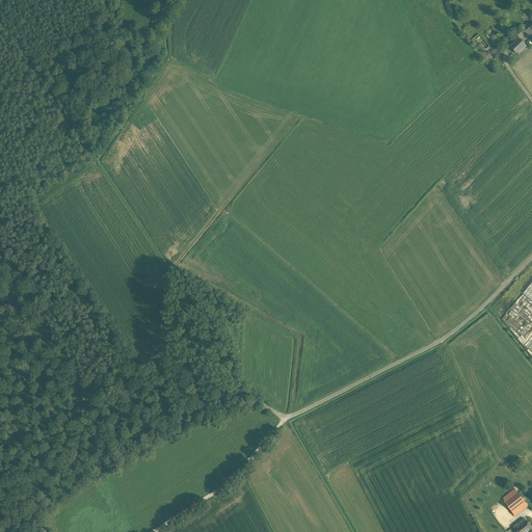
[(519,37),(509,47),(516,53),(525,45),(519,37)]
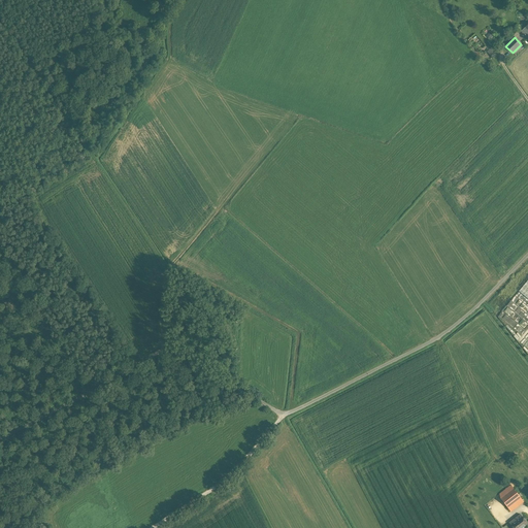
[(527,279),(519,292),(527,298),(527,279)]
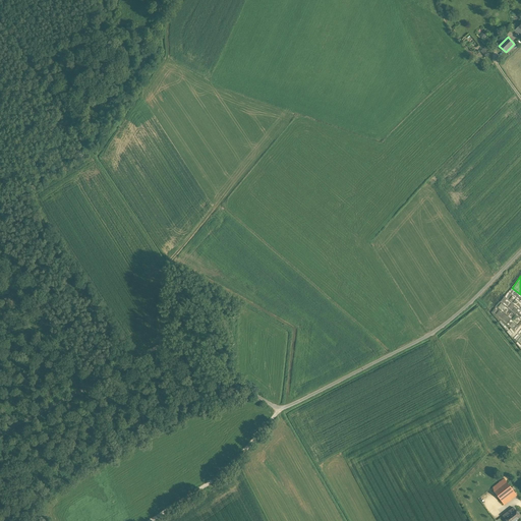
[(520,294),(512,288),(490,313),(516,334),(511,340),(520,347),(520,294)]
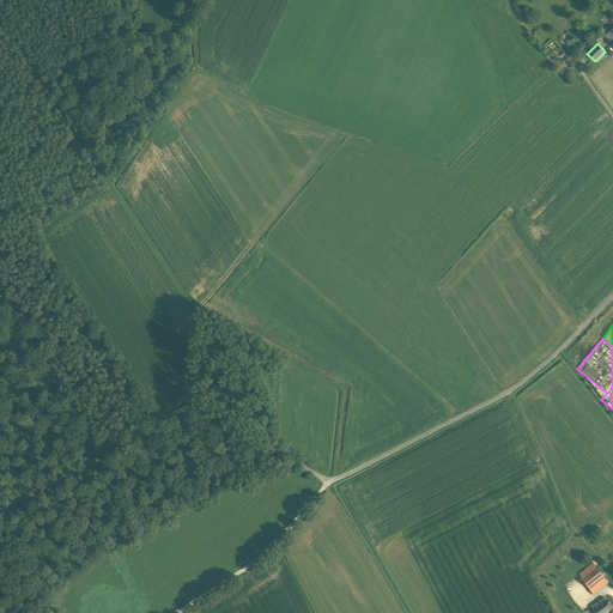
[(593,563),(580,574),(581,578),(595,566),(593,563)]
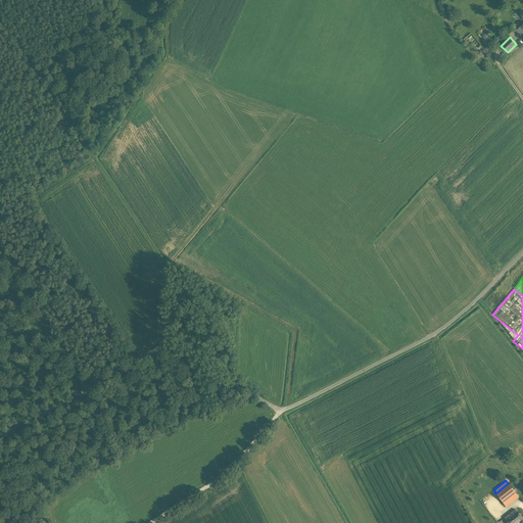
[(495,493),(506,507),(518,496),(508,483),(495,493)]
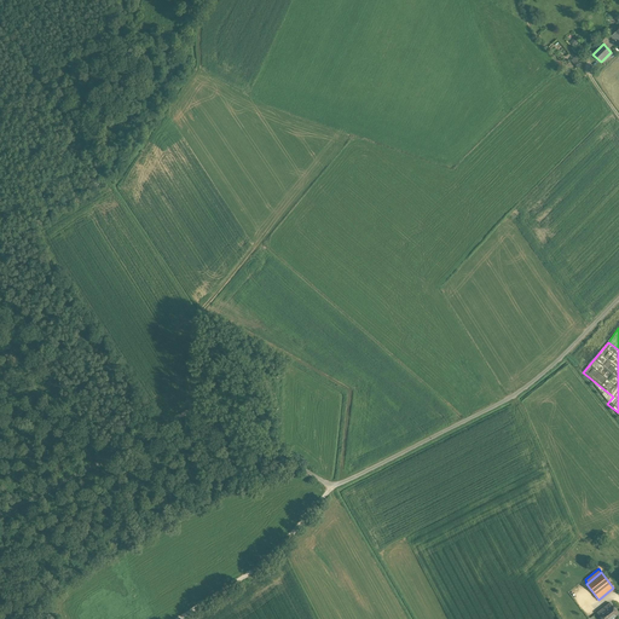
[(609,602),(597,613),(601,618),(611,618),(618,614),(609,602)]
